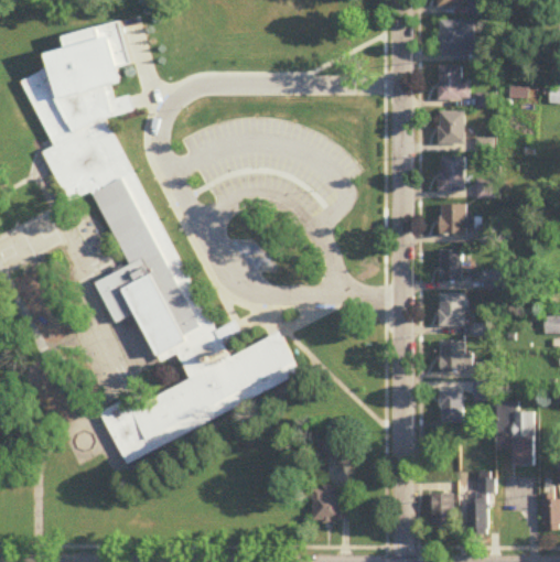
[(17,74),(71,201),(94,191),(126,268),(94,281),(112,324),(136,314),(158,365),(140,373),(136,395),(143,396),(100,414),(119,458),(300,381),(279,333),(233,352),(228,342),(240,336),(235,321),(205,333),(112,116),(133,107),(128,94),(116,99),(110,86),(124,80),(118,68),(133,61),(115,18),(64,40),(61,55),(17,74)]
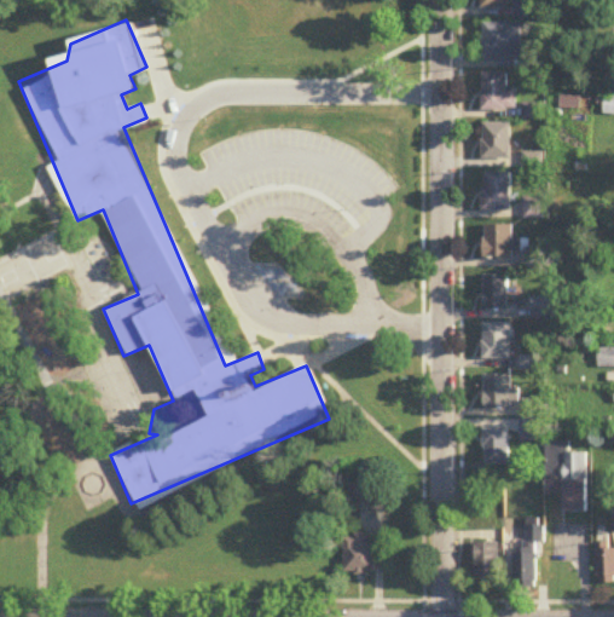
[(519,23),(480,23),(480,58),(519,58),(519,23)]
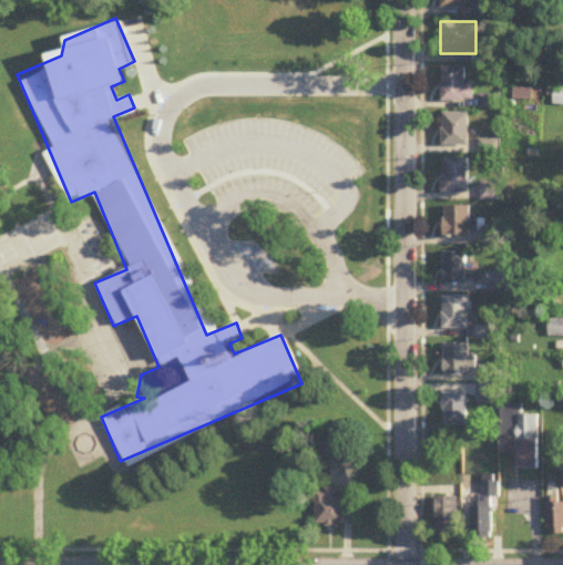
[(439,100),(472,100),(472,80),(462,80),(462,67),(439,67),(439,100)]
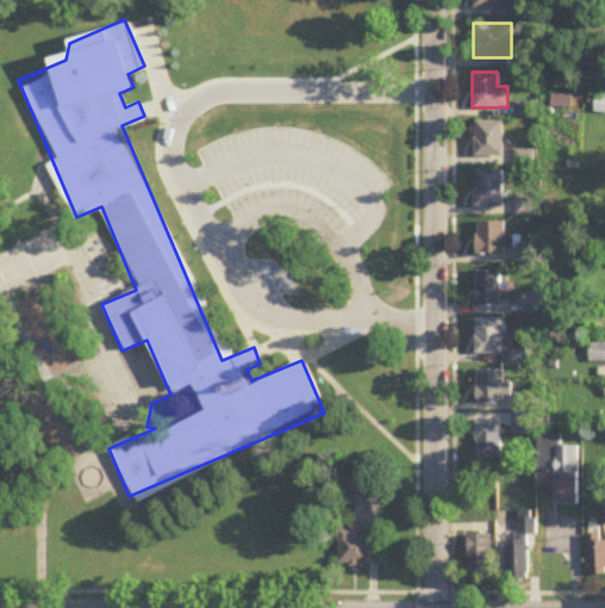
[(500,155),(500,121),(472,121),(472,155),(500,155)]
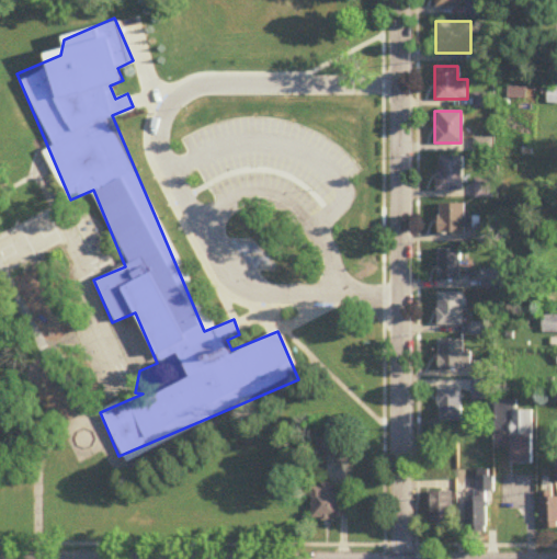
[(461,156),(434,156),(434,190),(461,190),(461,156)]
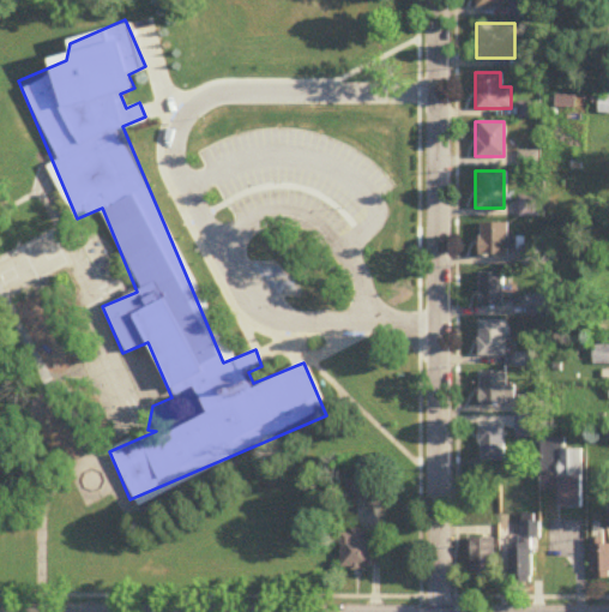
[(477,255),(505,255),(505,222),(477,222),(477,255)]
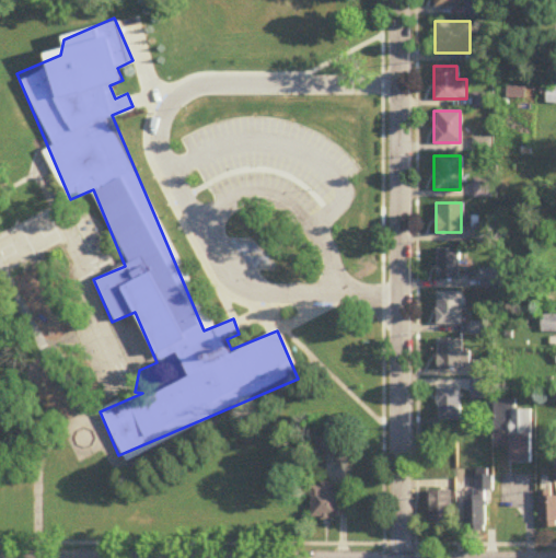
[(456,248),(435,248),(435,280),(456,280),(456,248)]
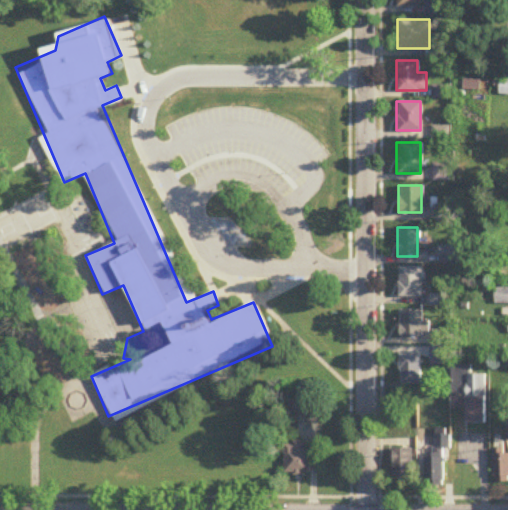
[(452,246),(438,246),(438,263),(453,262),(452,246)]
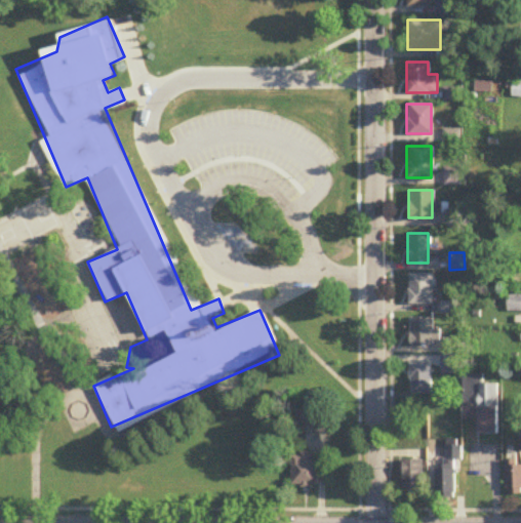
[(431,273),(407,273),(407,305),(431,305),(431,273)]
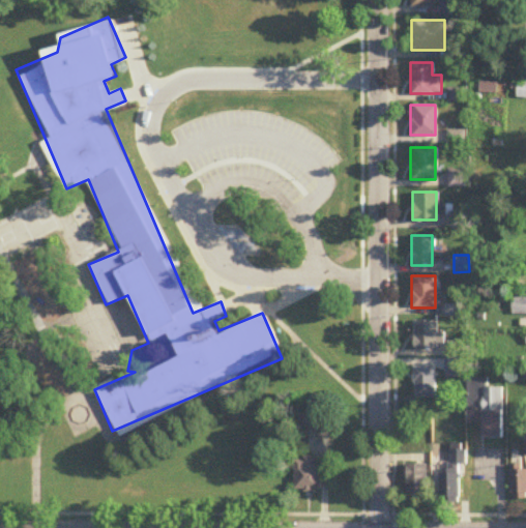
[(525,297),(512,298),(512,314),(525,314),(525,297)]
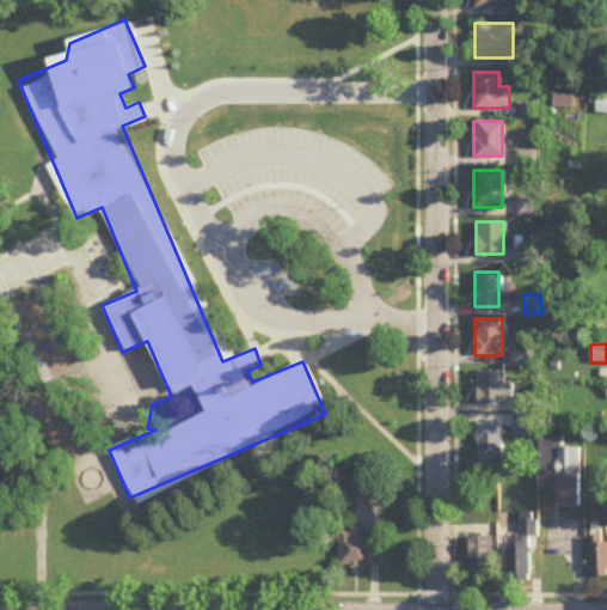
[(502,402),(502,370),(476,370),(476,402),(502,402)]
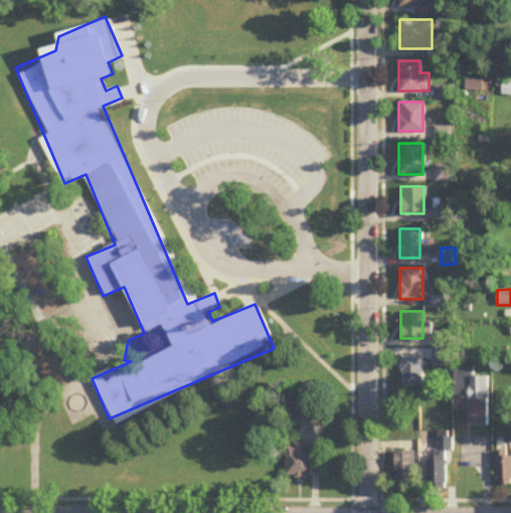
[(419,355),(399,355),(399,382),(419,382),(419,355)]
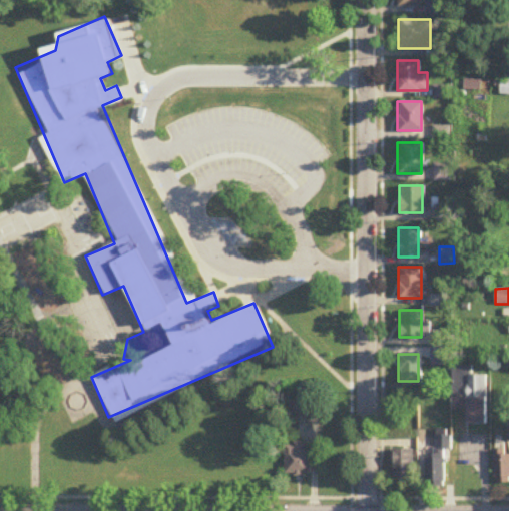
[(485,375),(469,375),(469,366),(451,365),(450,409),(465,409),(465,423),(485,423),(485,375)]
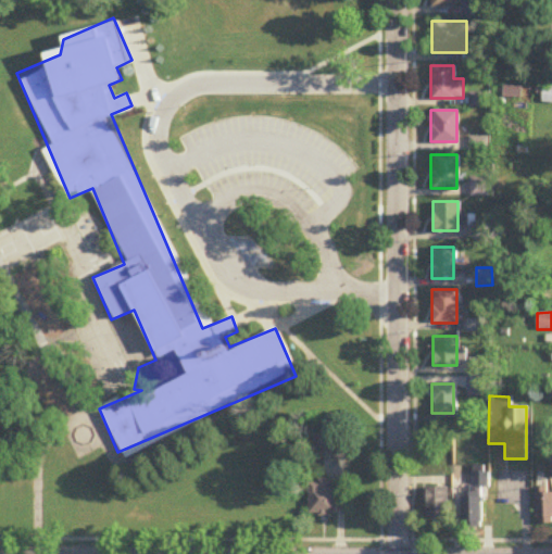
[(312,450),(335,450),(335,435),(312,435),(312,450)]
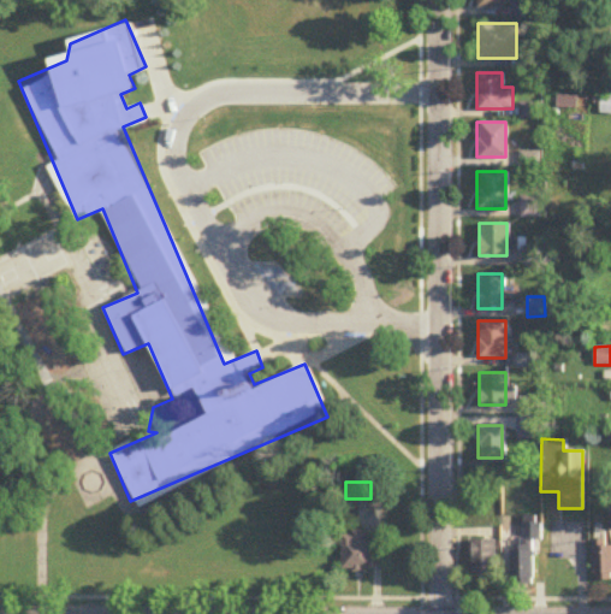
[(532,523),(510,523),(510,579),(532,579),(532,523)]
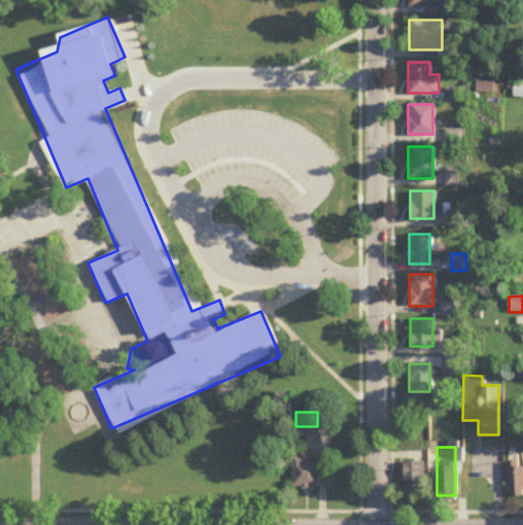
[(316,460),(307,460),(307,456),(289,456),(289,486),(316,486),(316,460)]
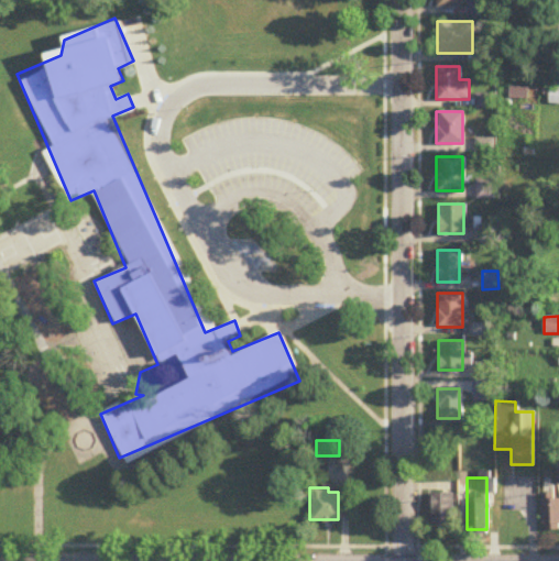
[(453,492),(429,492),(429,528),(453,528),(453,492)]
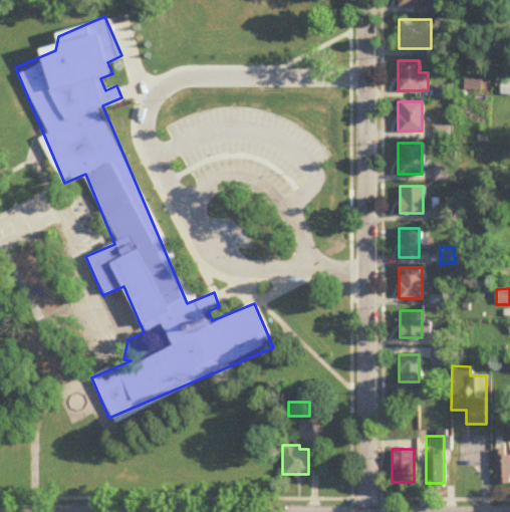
[(493,450),(493,485),(509,485),(509,450),(493,450)]
